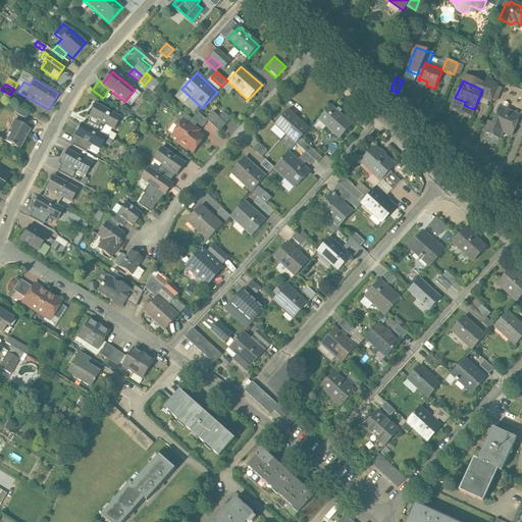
[(496,90),(487,87),(482,99),(490,102),(496,90)]
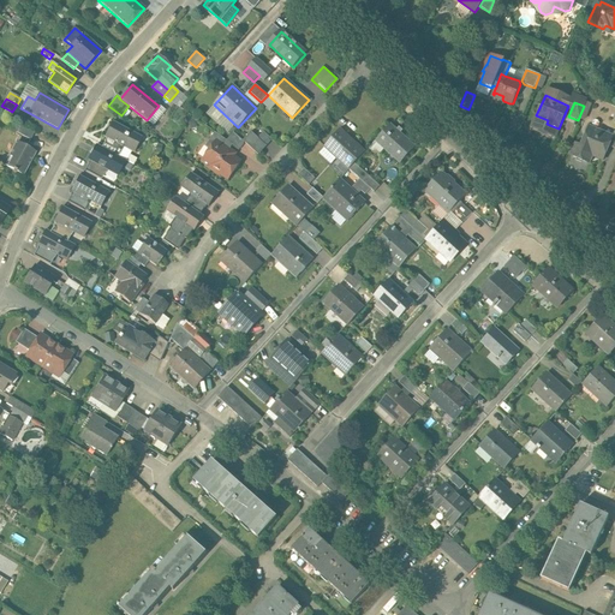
[(165,111),(159,106),(147,120),(153,125),(165,111)]
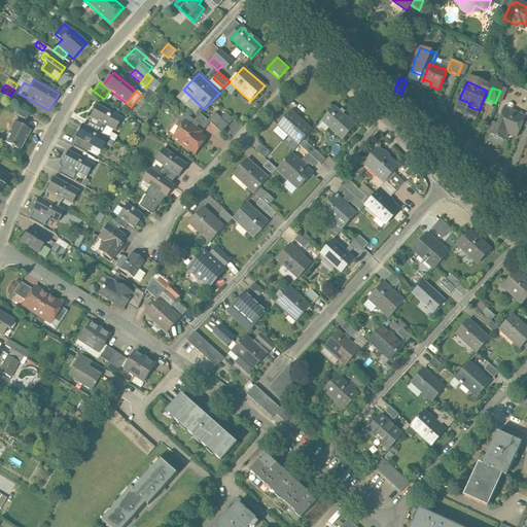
[(121,118),(96,105),(90,117),(92,119),(91,121),(103,128),(105,123),(115,129),(121,118)]
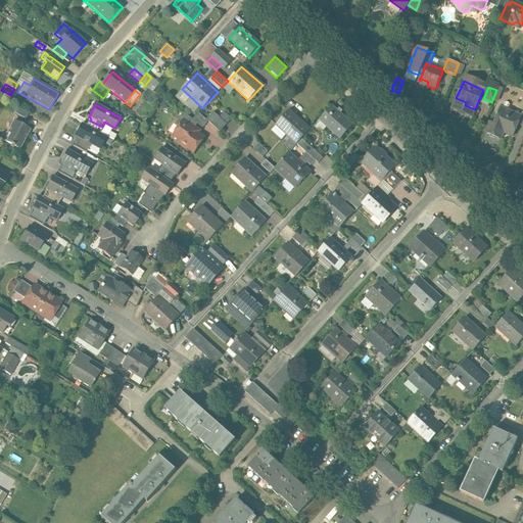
[(29,112),(17,106),(14,113),(26,120),(29,112)]
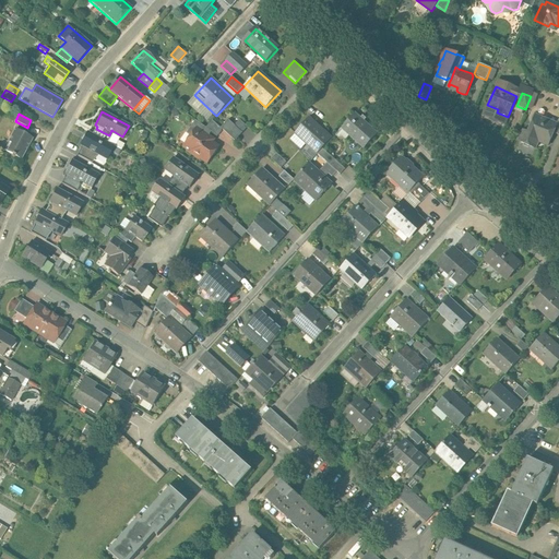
[(378,133),(355,114),(341,129),(364,149),(378,133)]
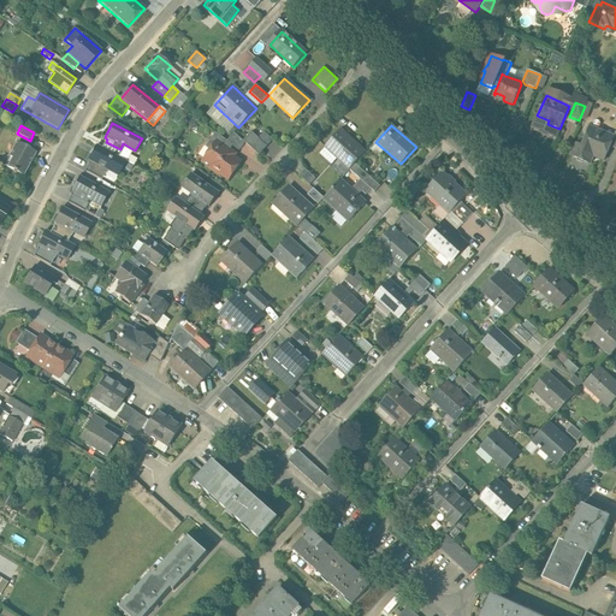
[(614,137),(590,128),(581,147),(593,153),(592,155),(604,160),(610,147),(612,141),(614,137)]
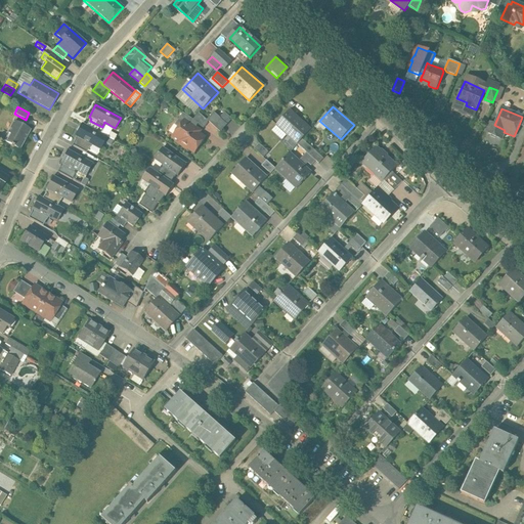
[(311,130),(290,111),(276,125),(298,144),(302,139),(311,130)]
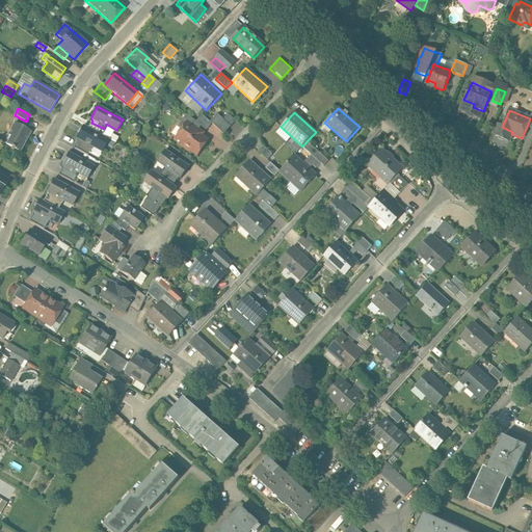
[(196,122),(186,114),(178,127),(182,129),(186,123),(197,131),(201,126),(202,125),(196,122)]
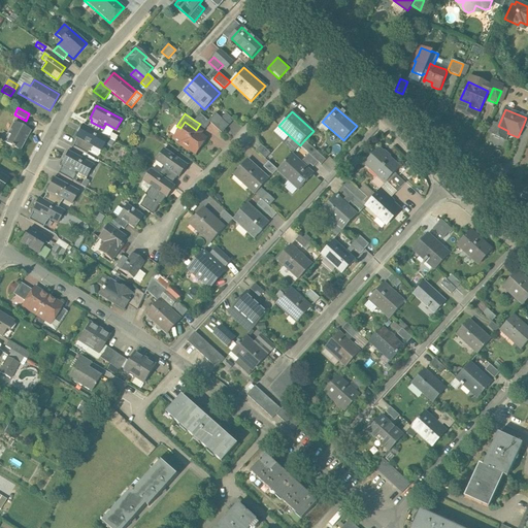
[(222,119),(216,113),(208,121),(209,123),(222,133),(229,126),(222,119)]
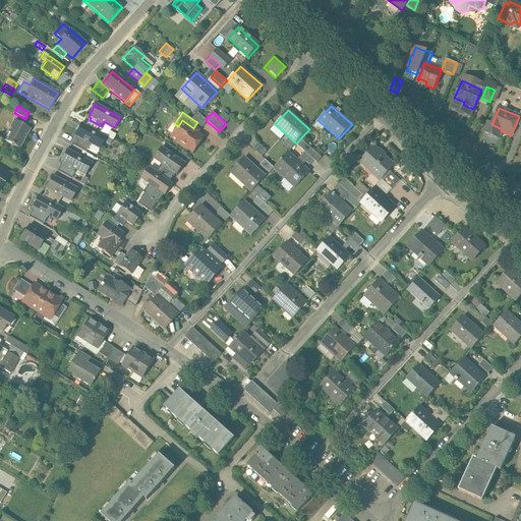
[(231,119),(223,112),(219,117),(226,124),(231,119)]
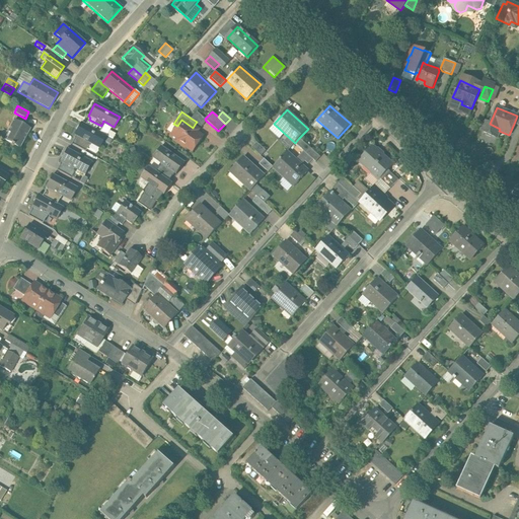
[(205,119),(197,113),(192,119),(197,122),(196,123),(202,127),(206,121),(205,119)]
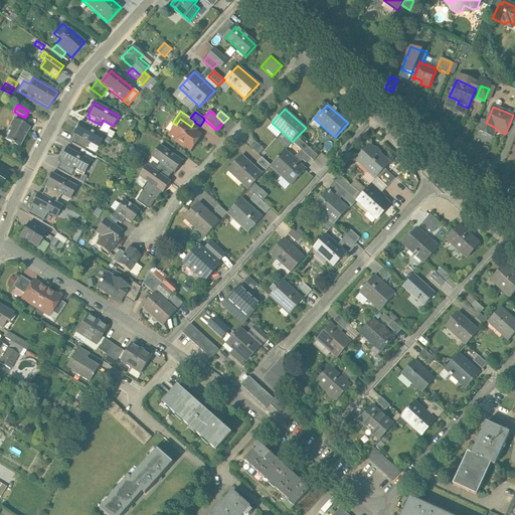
[(101,125),(89,119),(86,125),(98,131),(101,125)]
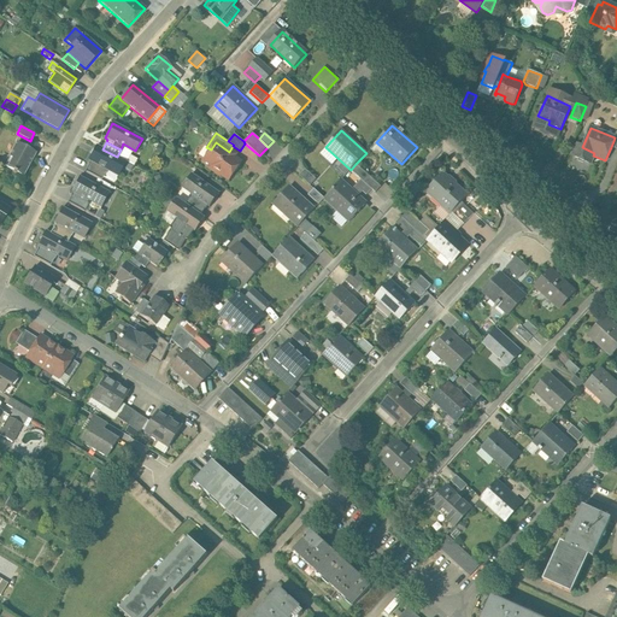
[(229,152),(216,142),(211,150),(204,159),(212,165),(211,168),(210,168),(221,176),(222,175),(229,180),(241,163),(230,156),(231,153),(229,152)]
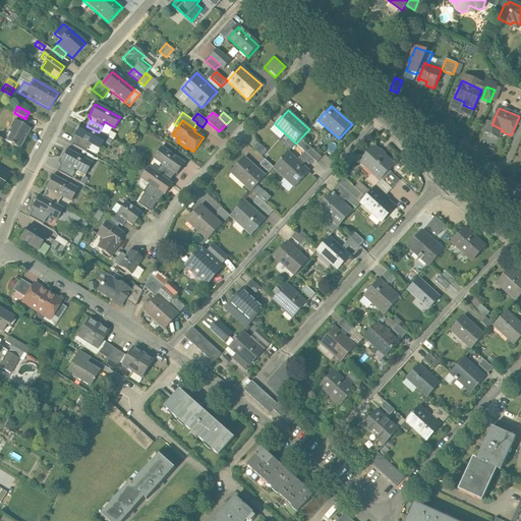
[(30,129),(14,121),(3,140),(11,145),(11,146),(13,147),(13,146),(18,149),(30,129)]
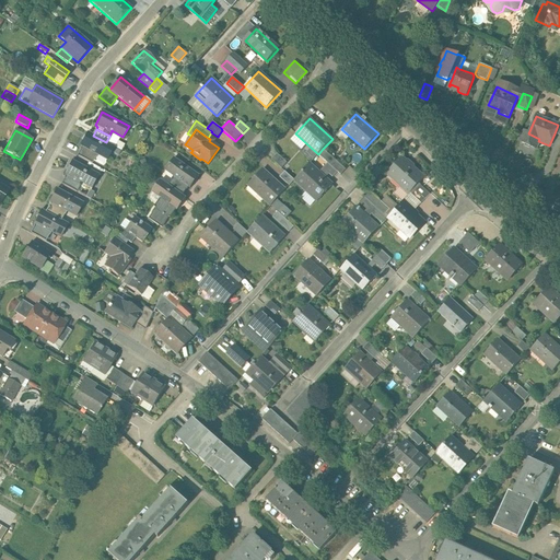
[(93,136),(88,132),(80,146),(83,148),(81,150),(94,156),(96,152),(108,158),(114,147),(106,142),(93,136)]
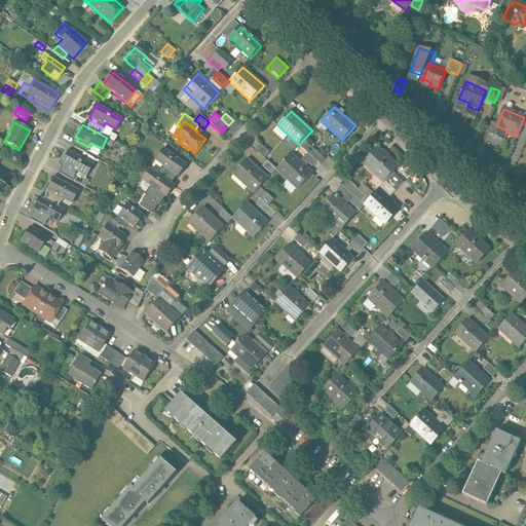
[(461,139),(454,136),(449,147),(456,150),(461,139)]
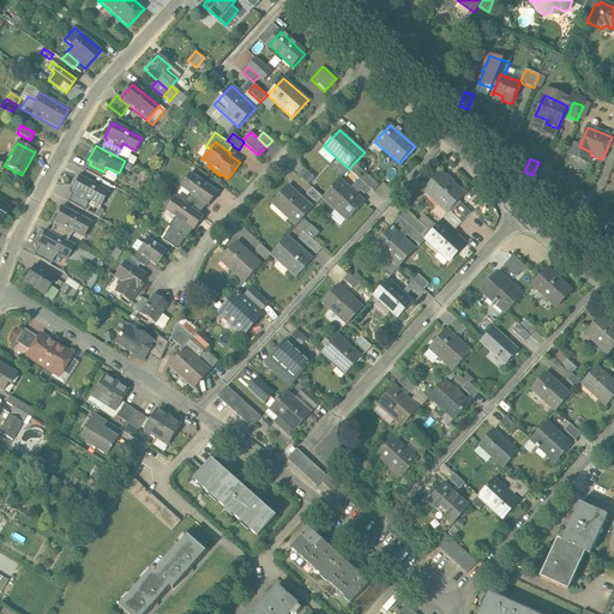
[(367,175),(354,163),(349,169),(360,179),(359,179),(362,181),(367,175)]
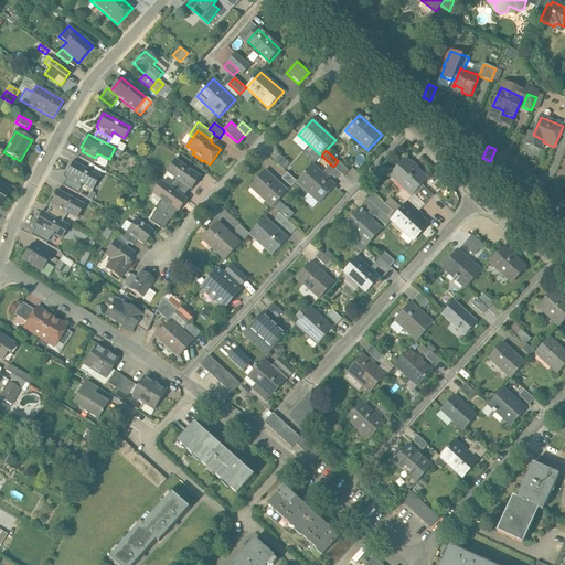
[(95,158),(82,151),(78,158),(91,164),(95,158)]
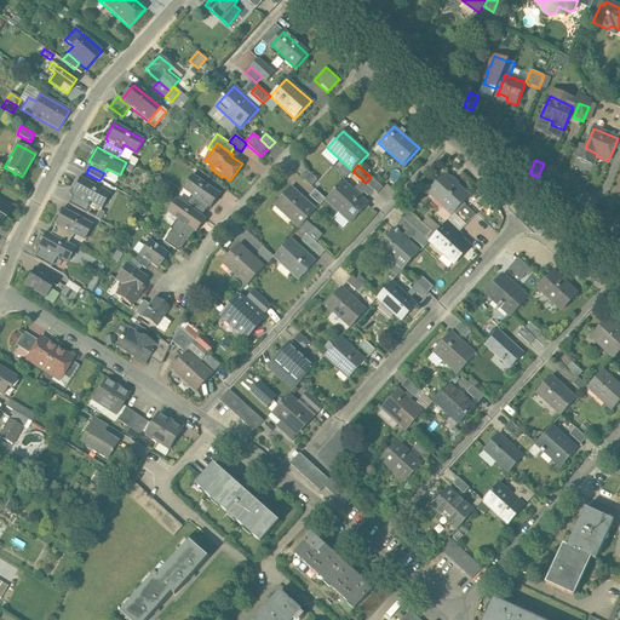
[(317,181),(306,171),(302,177),(311,187),(317,181)]
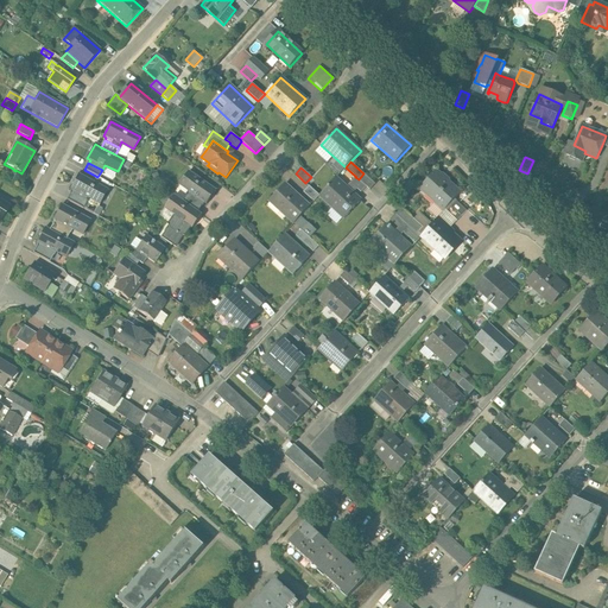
[(216,190),(189,171),(181,183),(192,191),(189,196),(201,206),(203,202),(207,204),(216,190)]
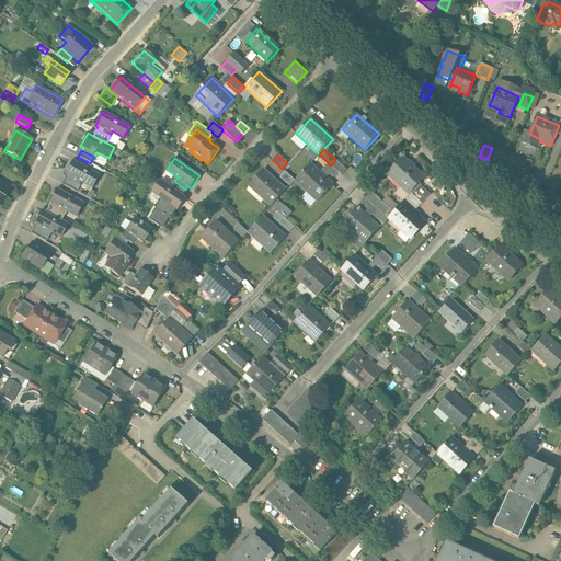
[(425,179),(402,158),(387,173),(410,194),(411,194),(420,184),(425,179)]
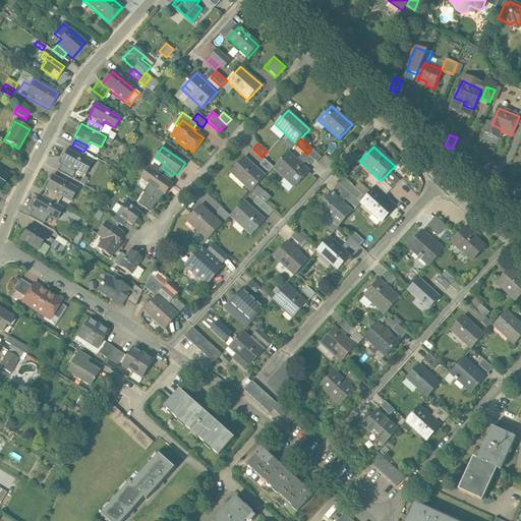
[(322,158),(311,149),(307,154),(313,160),(316,163),(322,158)]
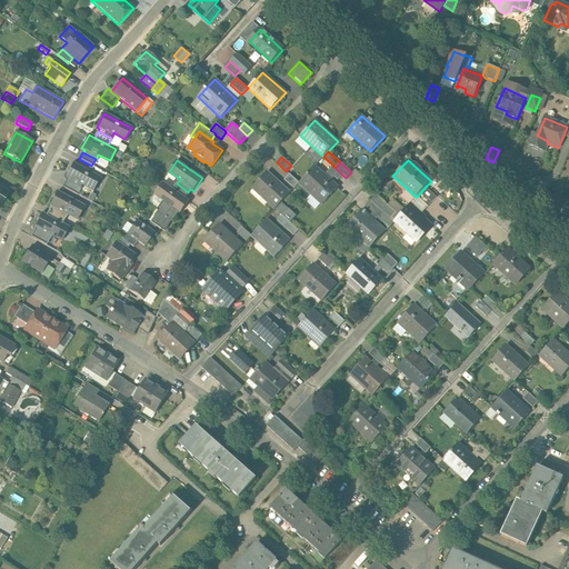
[(100,178),(72,163),(66,177),(68,179),(67,181),(79,188),(82,182),(93,189),(100,178)]
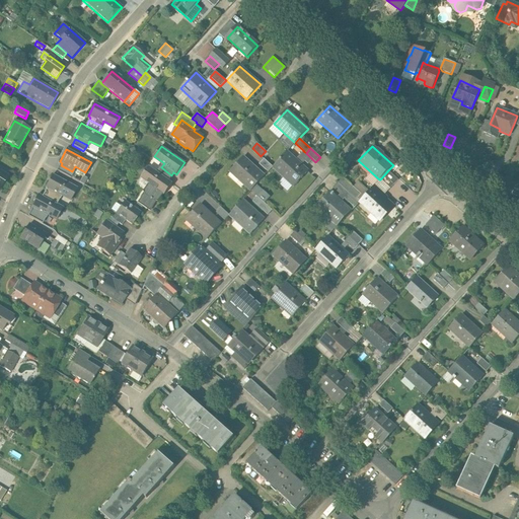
[(306,153),(303,151),(299,156),(308,164),(312,159),(306,153)]
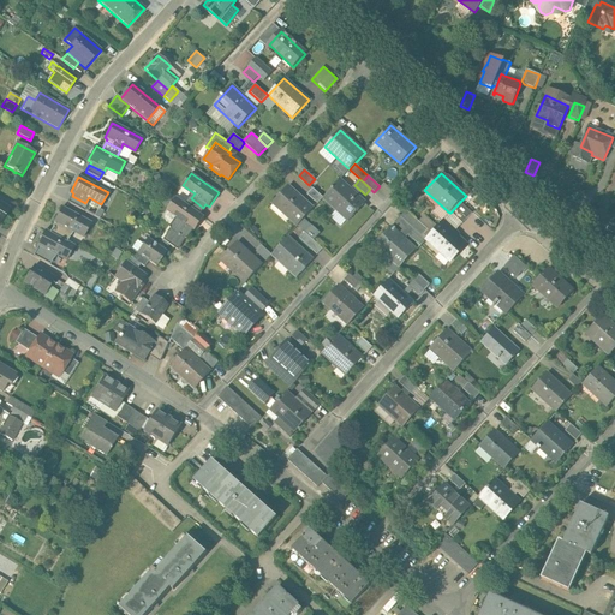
[(364,203),(340,180),(323,198),(348,221),(364,203)]
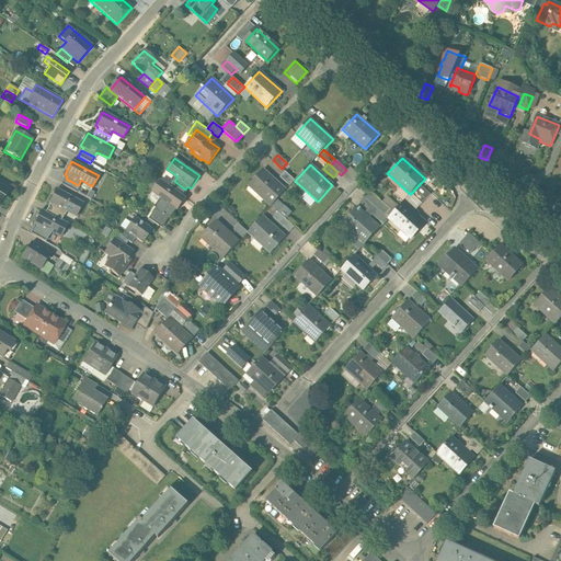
[(286,191),(263,170),(249,185),(272,206),(286,191)]
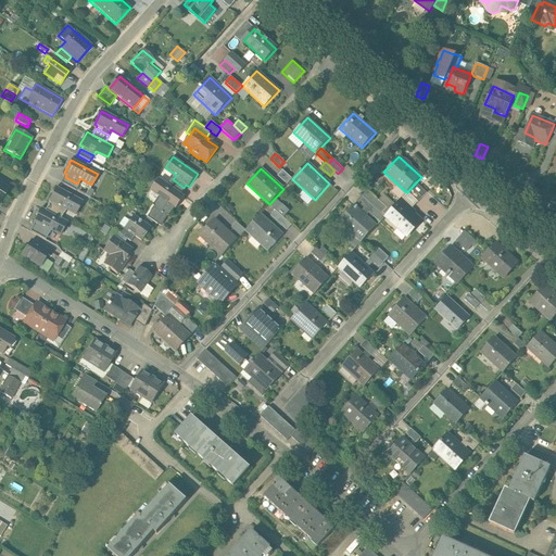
[(292,179),(282,171),(278,176),(287,185),(292,179)]
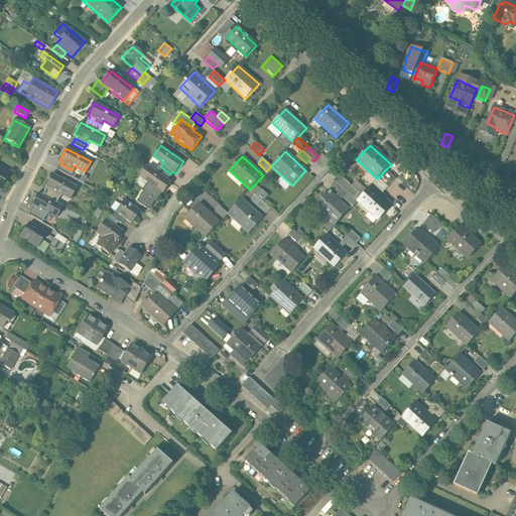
[(72,170),(60,164),(57,170),(69,176),(72,170)]
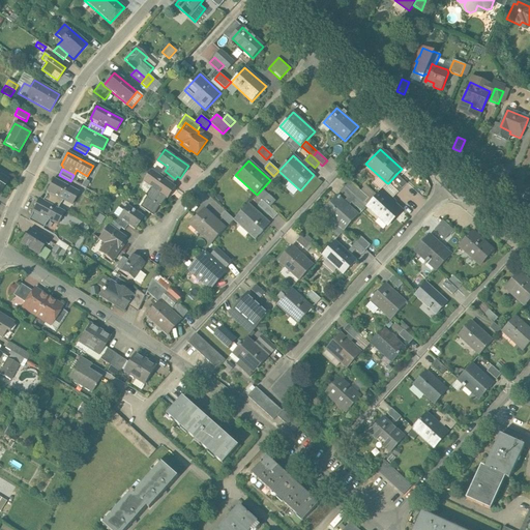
[(160,176),(152,170),(145,180),(155,187),(148,198),(159,205),(165,197),(168,199),(176,186),(172,184),(160,176)]
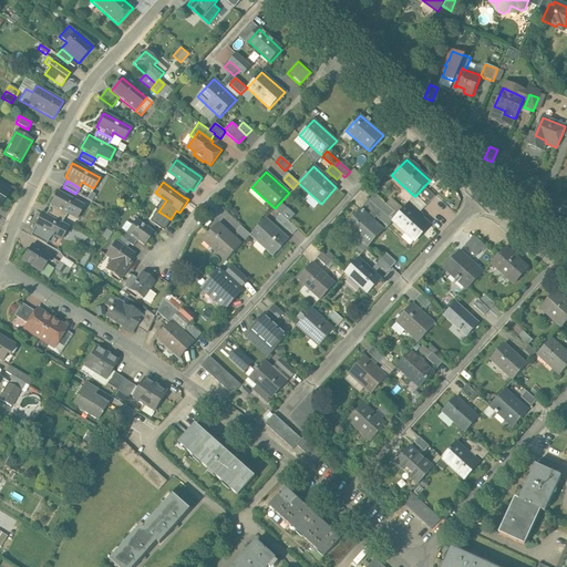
[(187,192),(176,183),(172,188),(184,197),(187,192)]
